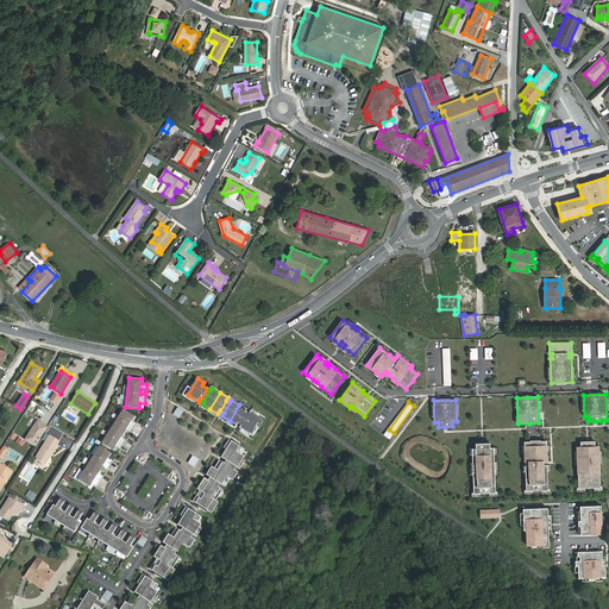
[(245,413),(248,409),(239,405),(230,421),(237,426),(239,422),(245,413)]
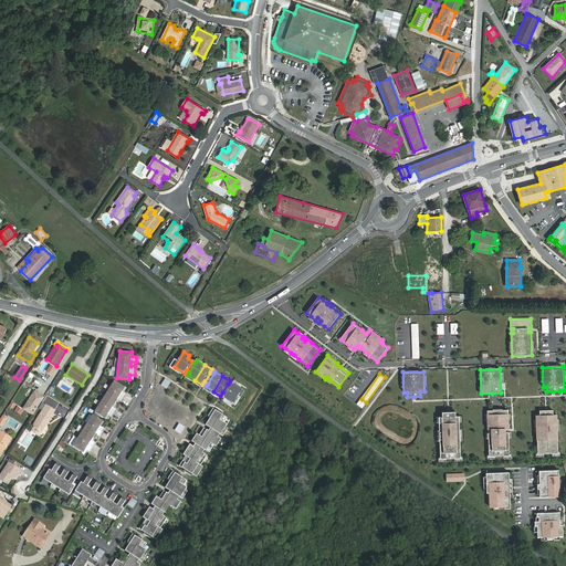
[(32,387),(35,381),(30,378),(27,384),(32,387)]
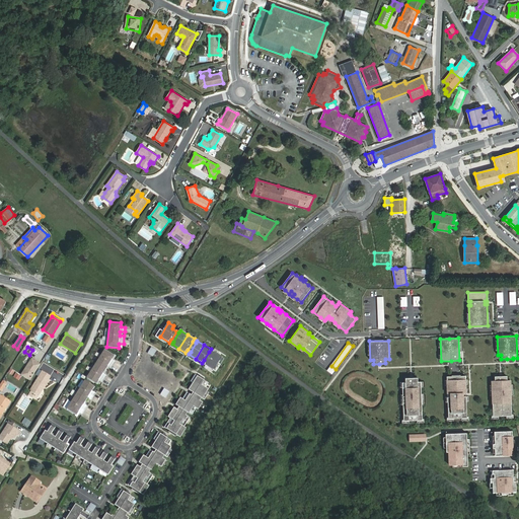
[(148,353),(153,356),(156,350),(152,347),(148,353)]
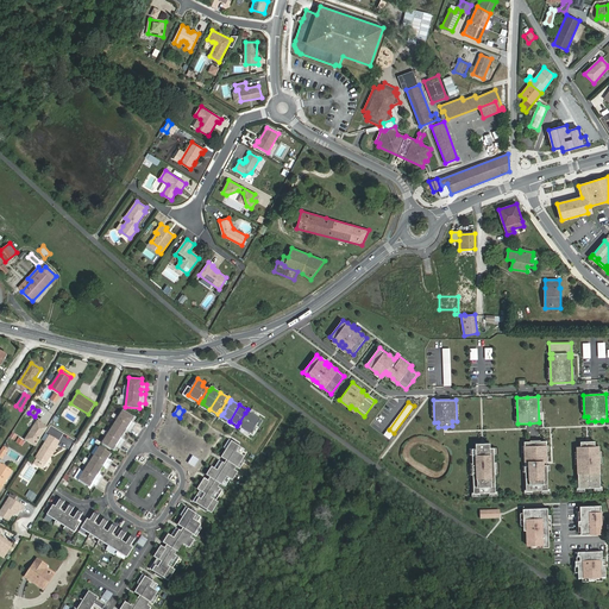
[(136,416),(124,409),(118,418),(133,427),(137,422),(133,420),(136,416)]
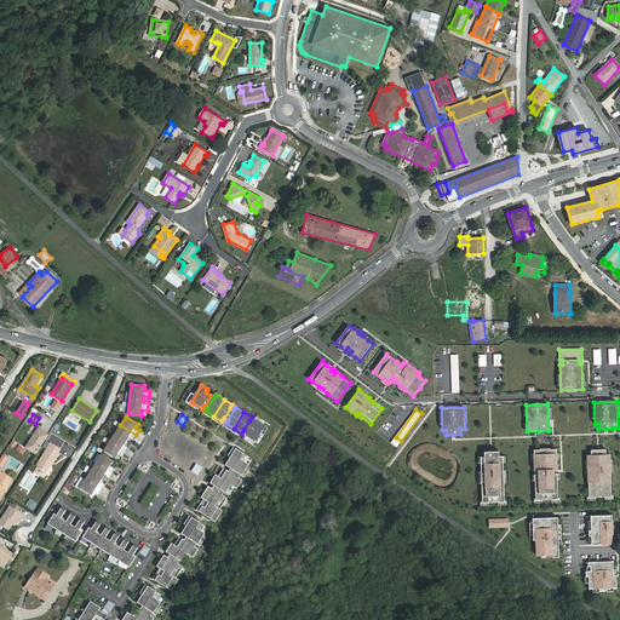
[(256,442),(267,426),(256,419),(253,423),(247,432),(245,436),(256,442)]
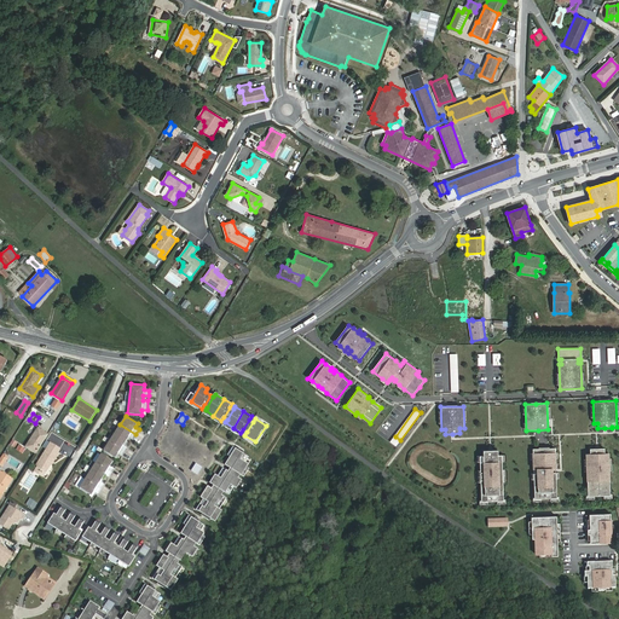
[(120,424),(115,433),(127,440),(129,437),(133,438),(136,434),(120,424)]
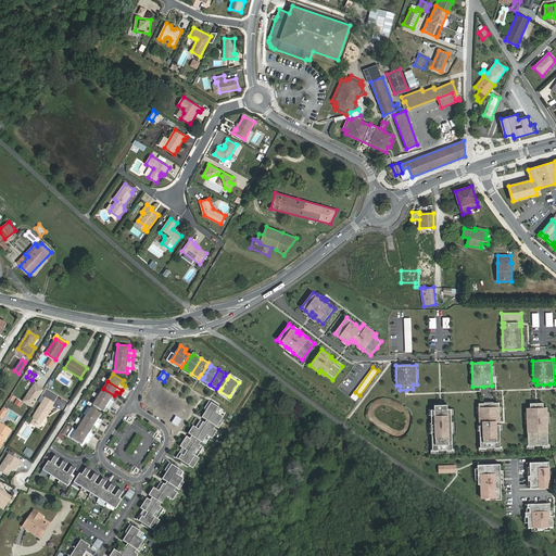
[(33,407),(43,391),(34,384),(23,402),(33,407)]
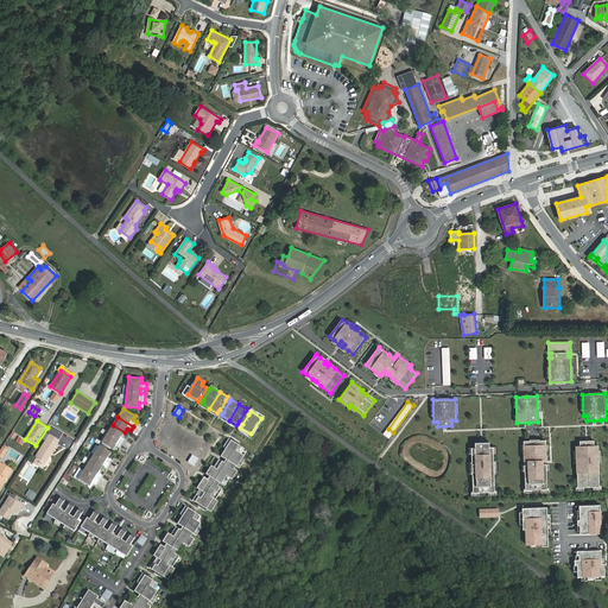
[(113,425),(107,434),(122,443),(126,438),(122,436),(125,432),(113,425)]
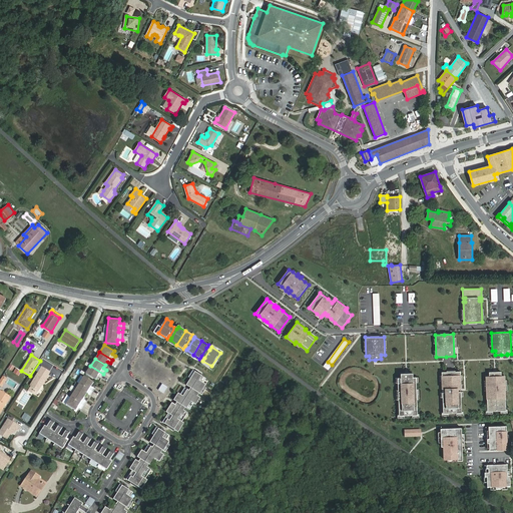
[(95,380),(98,375),(101,377),(103,374),(90,366),(85,373),(95,380)]
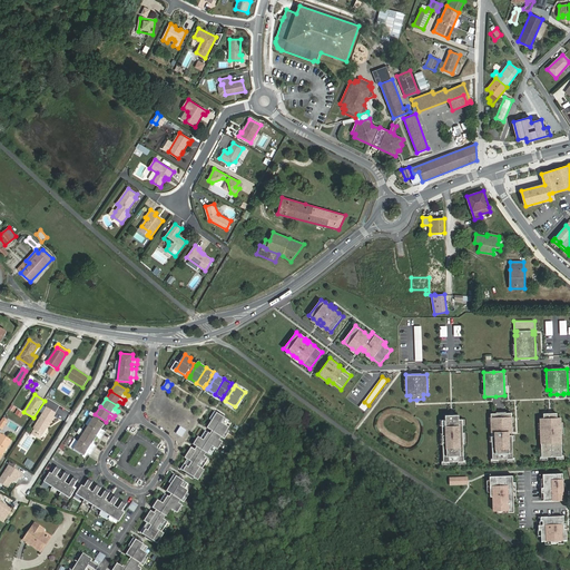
[(56,413),(47,408),(33,429),(42,434),(46,428),(46,426),(47,424),(49,425),(53,418),(53,416),(56,413)]
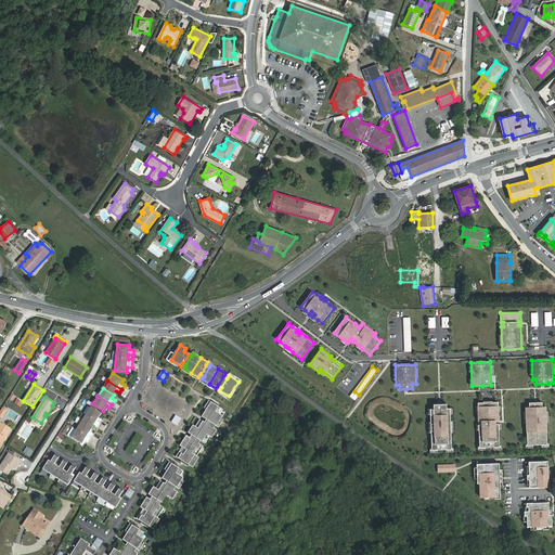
[(208,401),(204,409),(207,410),(221,420),(226,412),(208,401)]
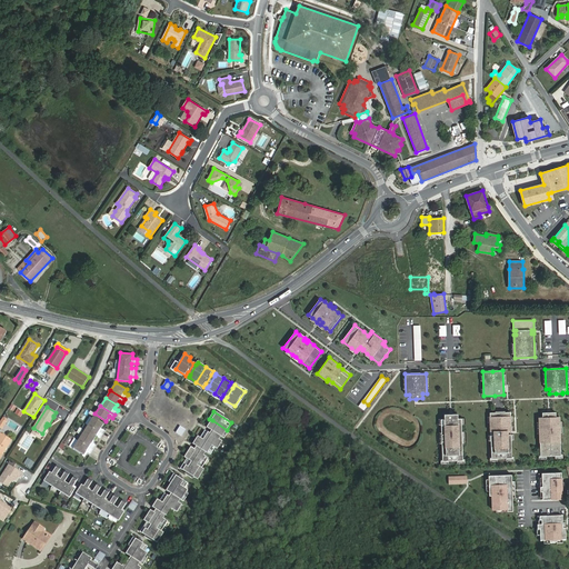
[(510,411),(490,412),(491,459),(512,458),(511,432),(510,411)]
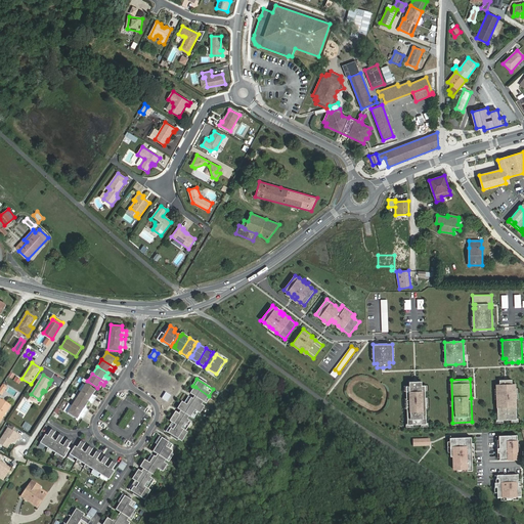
[(512,384),(511,379),(506,380),(498,380),(499,384),(495,385),(497,420),(516,420),(515,384),(512,384)]
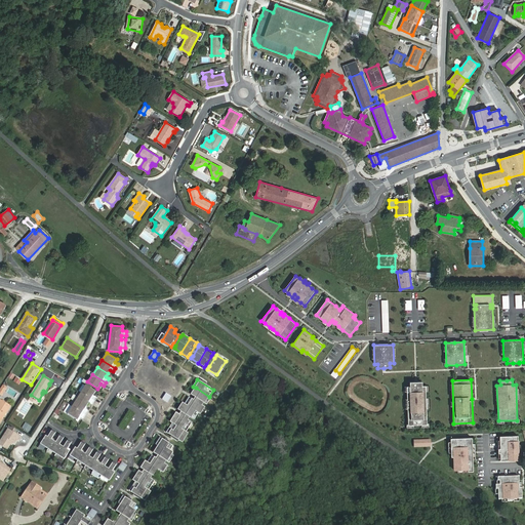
[(422,387),(422,381),(416,382),(410,382),(411,387),(407,387),(409,426),(428,425),(427,386),(422,387)]
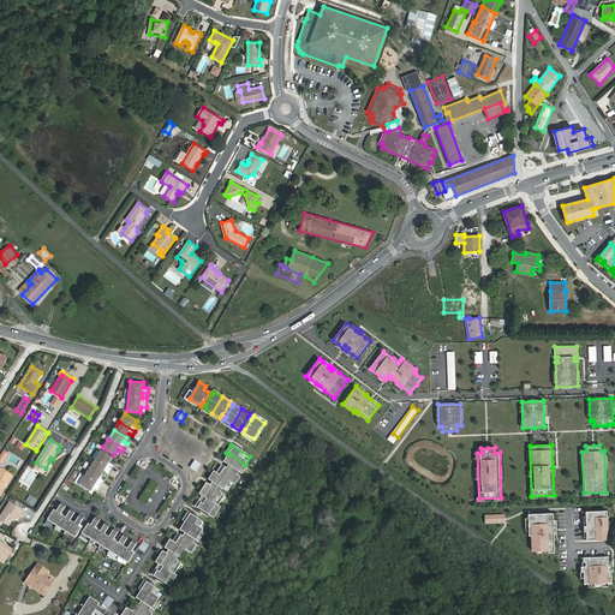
[(112,459),(100,452),(94,461),(109,471),(113,466),(109,464),(112,459)]
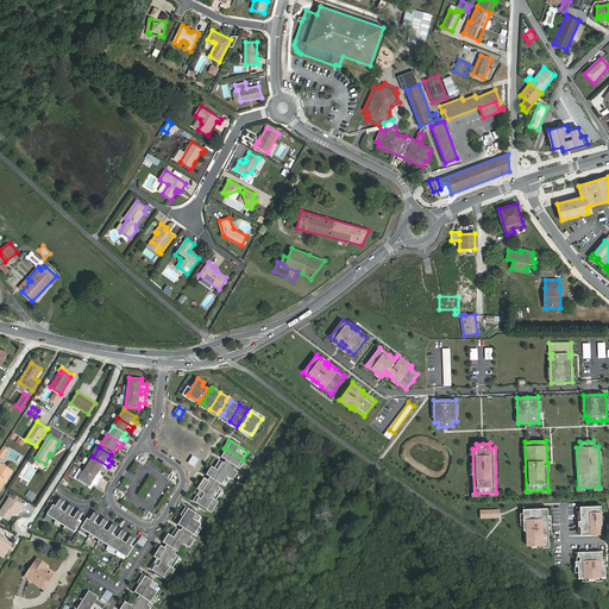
[(227,450),(221,458),(228,462),(237,466),(240,470),(245,462),(243,460),(227,450)]
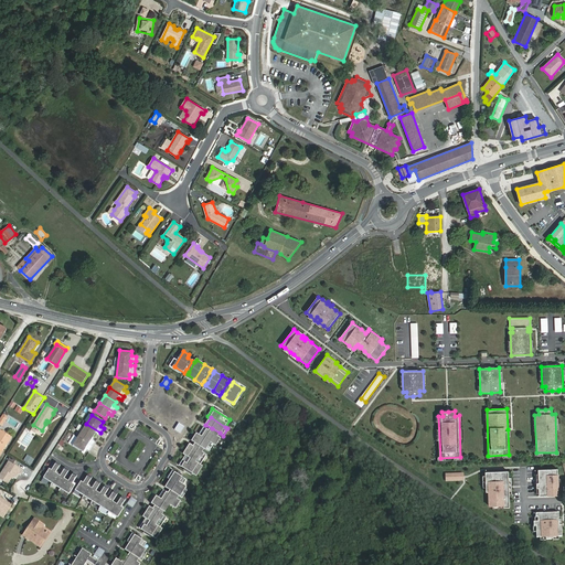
[(174,429),(180,433),(184,426),(179,423),(174,429)]
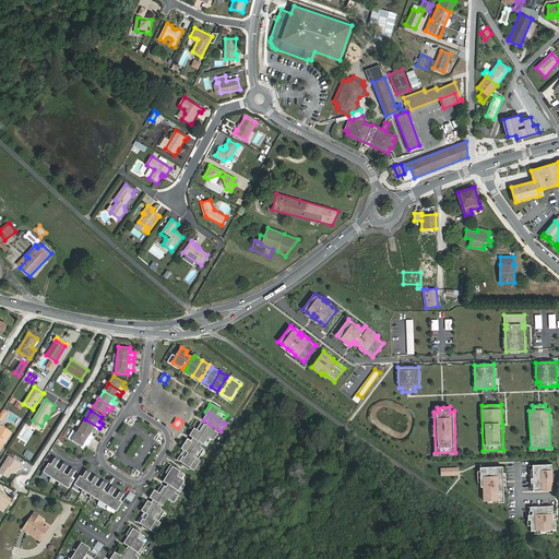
[(92,433),(94,429),(97,431),(99,428),(85,419),(81,427),(92,433)]
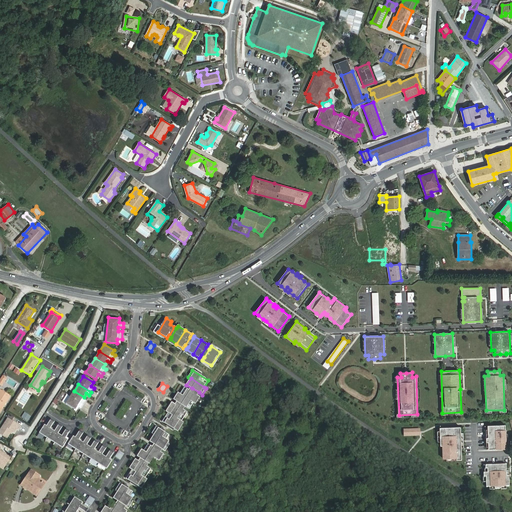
[(190,391),(185,387),(180,394),(194,403),(196,404),(201,397),(197,395),(190,391)]
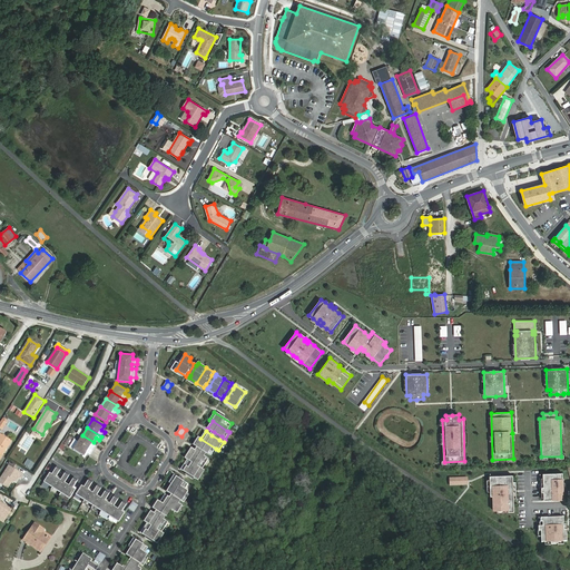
[(0,435),(0,459),(11,441),(1,434),(0,435)]
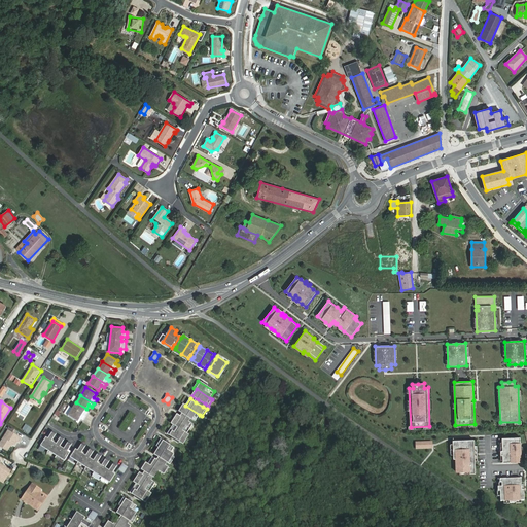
[(84,418),(88,414),(84,412),(86,409),(76,402),(71,410),(84,418)]
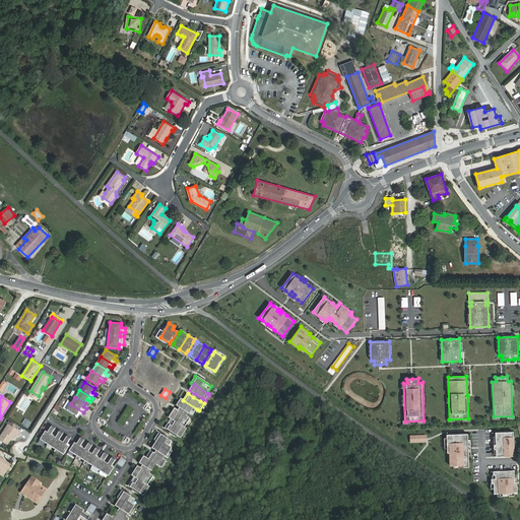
[(183,400),(181,399),(177,406),(181,409),(186,412),(193,416),(197,409),(183,400)]
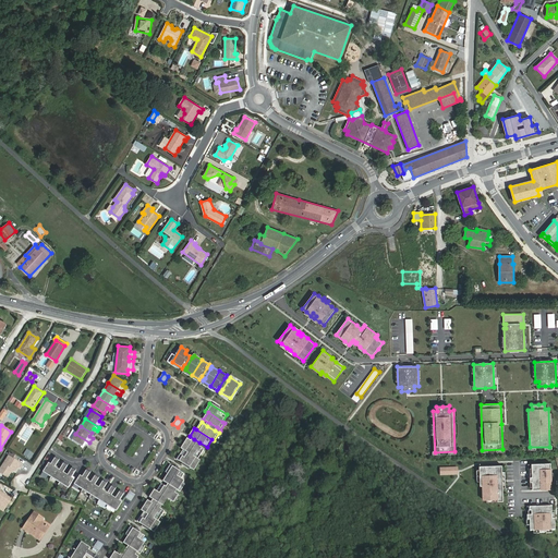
[(84,444),(87,446),(89,443),(75,434),(71,440),(82,447),(84,444)]
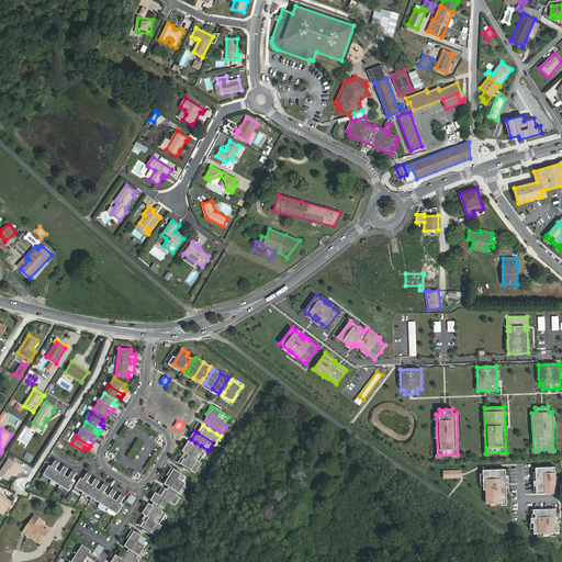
[(189,442),(182,452),(186,453),(200,463),(206,453),(199,448),(194,445),(189,442)]
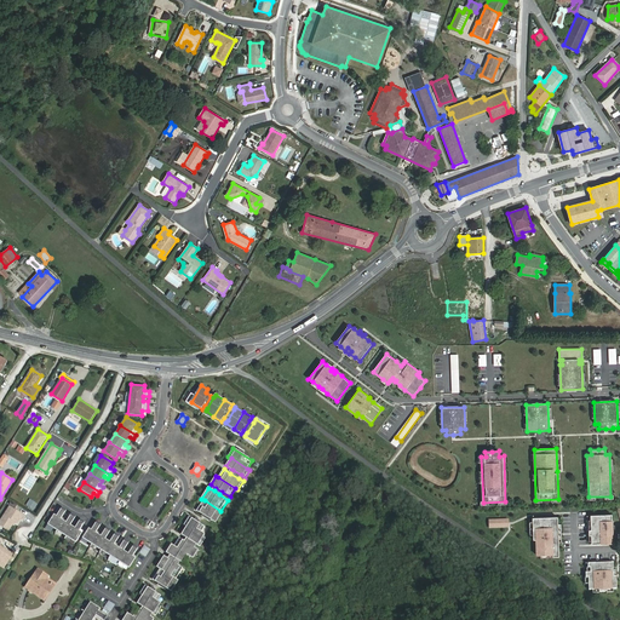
[(30,499),(27,505),(34,510),(38,504),(30,499)]
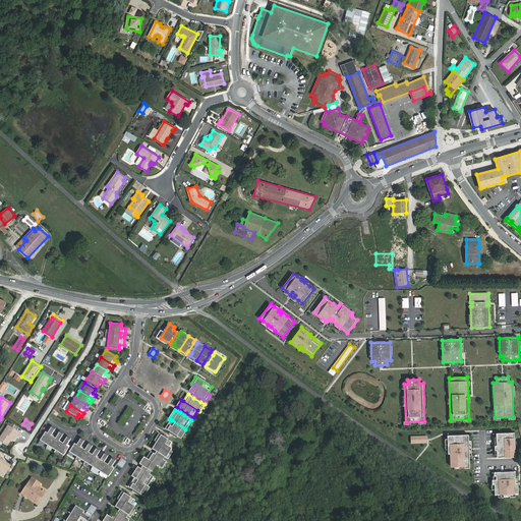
[(172,420),(166,429),(182,440),(188,430),(185,429),(172,420)]
